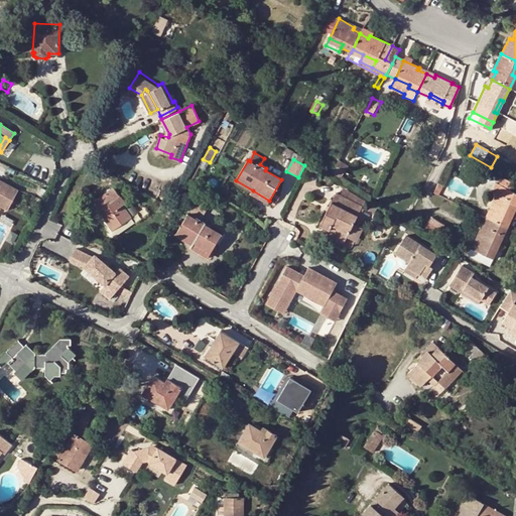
[(346,171),(337,166),(333,172),(341,178),(346,171)]
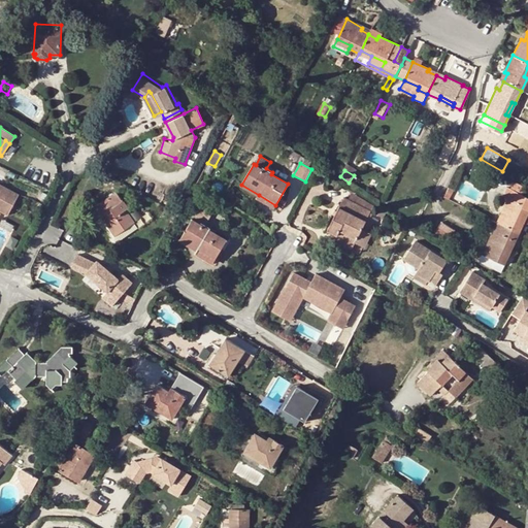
[(507,198),(501,215),(504,216),(500,224),(519,232),(524,222),(527,223),(527,197),(522,195),(526,188),(514,182),(510,189),(507,188),(503,196),(507,198)]
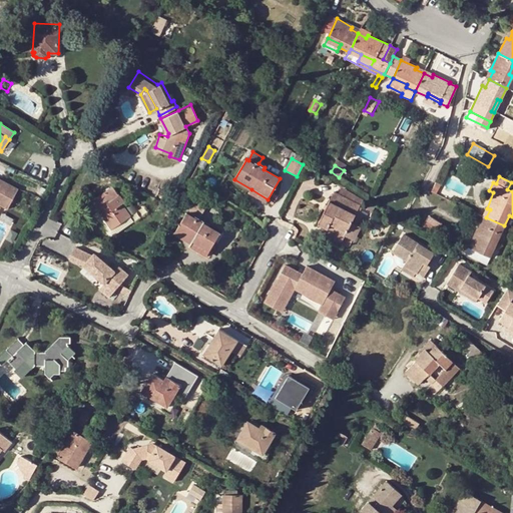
[(0,203),(10,209),(21,188),(0,177),(0,203)]
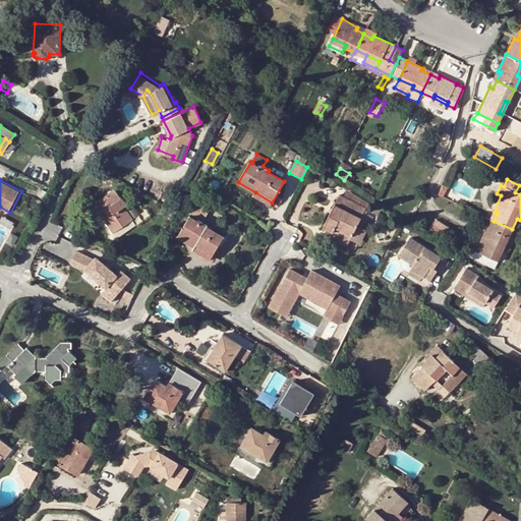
[(443,183),(439,193),(444,195),(448,186),(443,183)]
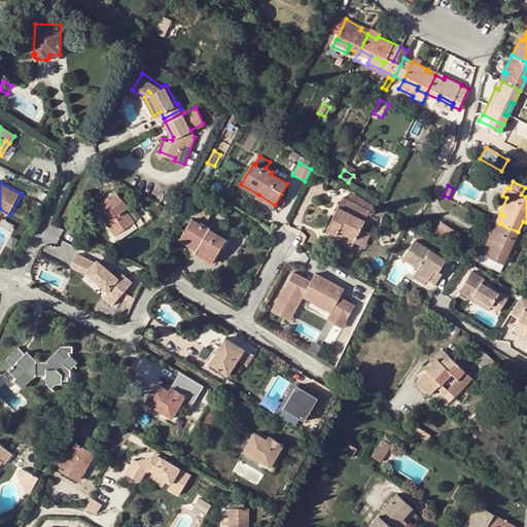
[(121,201),(116,191),(90,209),(97,219),(102,215),(115,235),(134,222),(134,221),(125,209),(128,207),(123,200),(121,201)]
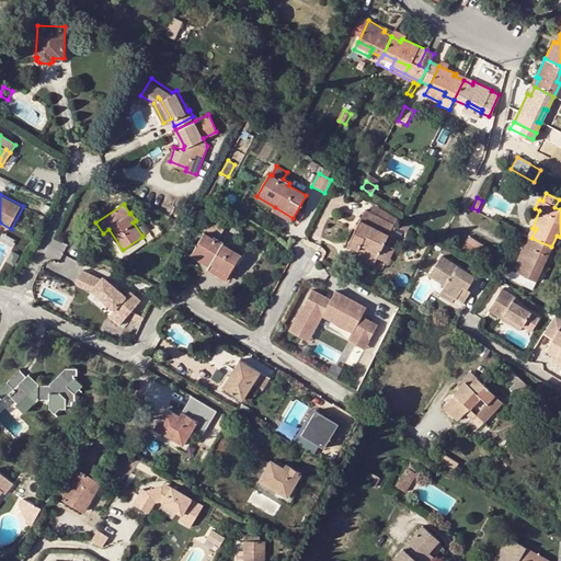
[(374,205),(370,212),(395,224),(396,220),(388,216),(389,214),(374,205)]
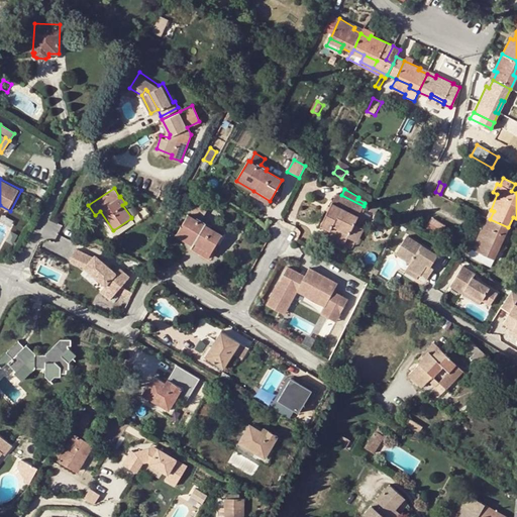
[(270,201),(253,191),(251,194),(269,204),(270,201)]
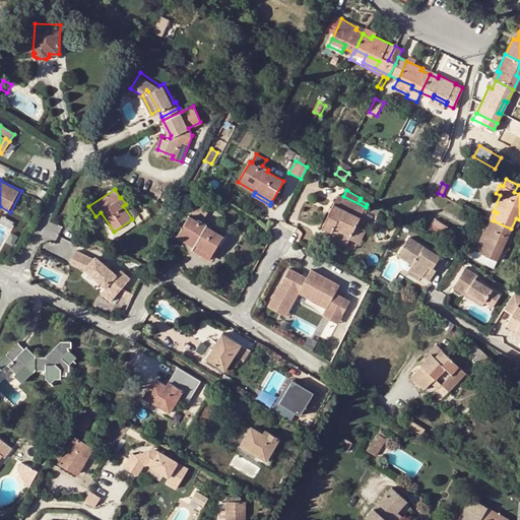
[(366,207),(343,196),(339,194),(323,223),(333,229),(332,231),(348,240),(349,239),(356,225),(366,207)]
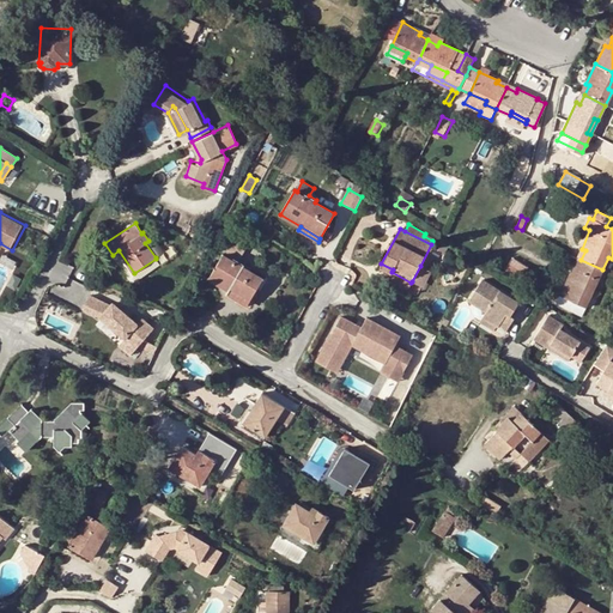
[(210,278),(228,290),(249,303),(263,278),(237,262),(249,244),(235,236),(210,278)]
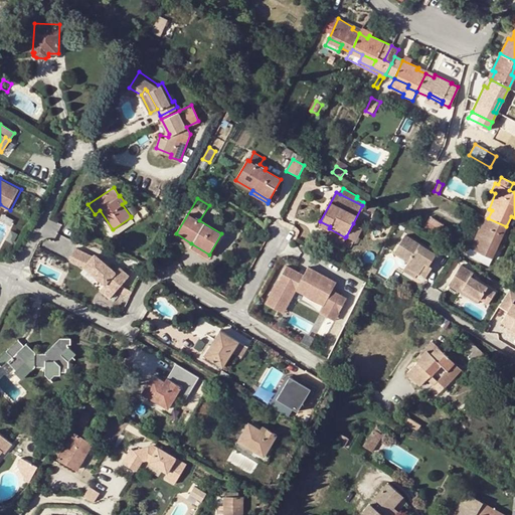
[(376,207),(368,202),(365,207),(384,219),(386,216),(374,210),(376,207)]
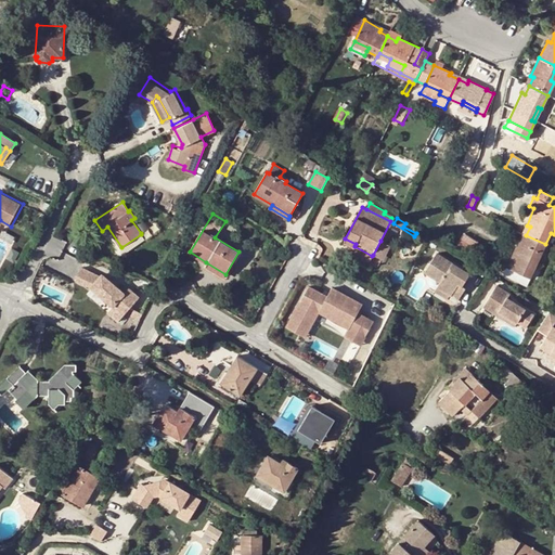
[(144,240),(141,234),(121,247),(107,227),(102,231),(117,253),(118,254),(121,254),(123,254),(124,254),(144,240)]
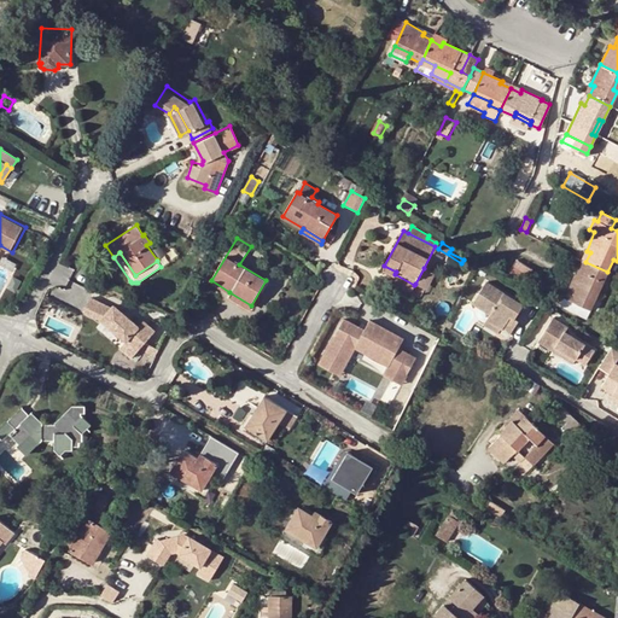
[(531,269),(516,260),(508,270),(524,281),(531,269)]
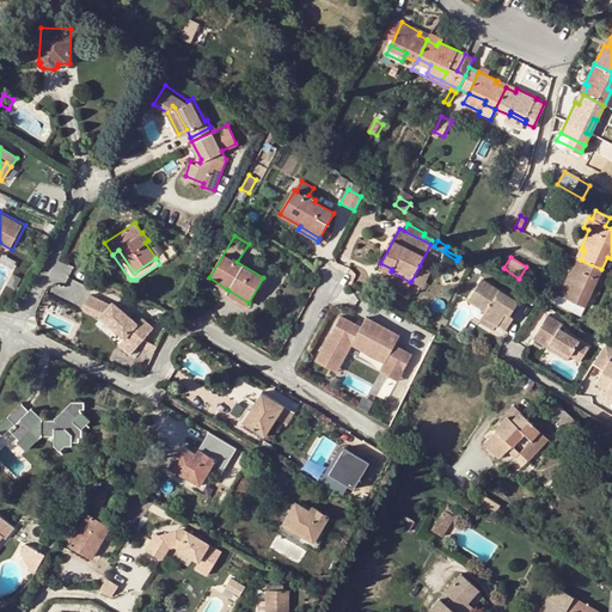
[(571,276),(580,259),(576,258),(569,275),(571,276)]
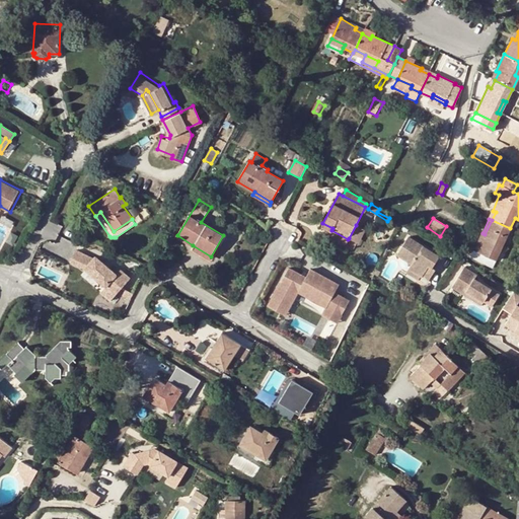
[(510,228),(492,220),(485,234),(483,233),(483,234),(471,257),(484,265),(488,255),(494,258),(500,244),(503,246),(510,228)]
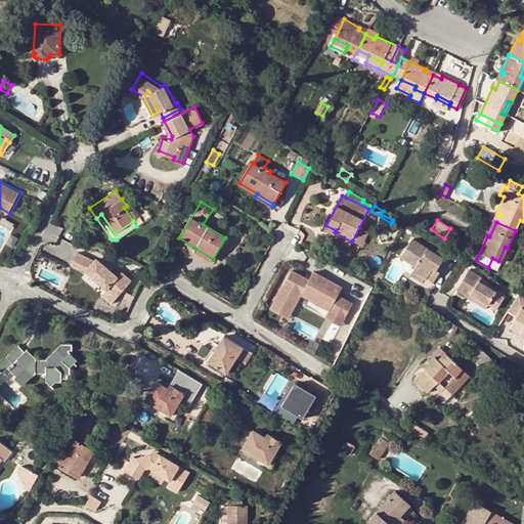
[(336,230),(325,225),(324,228),(334,233),(335,232),(336,230)]
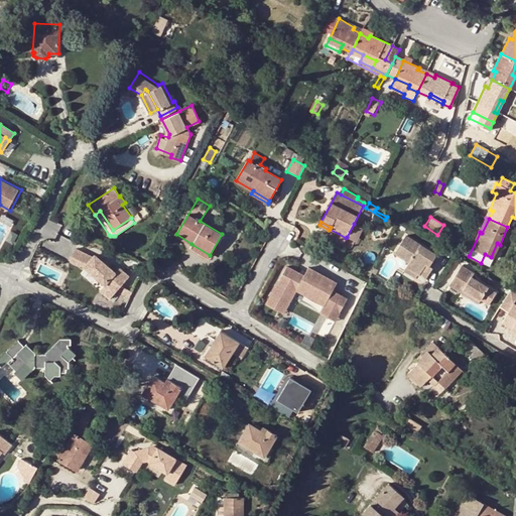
[(354,224),(347,237),(357,242),(364,229),(354,224)]
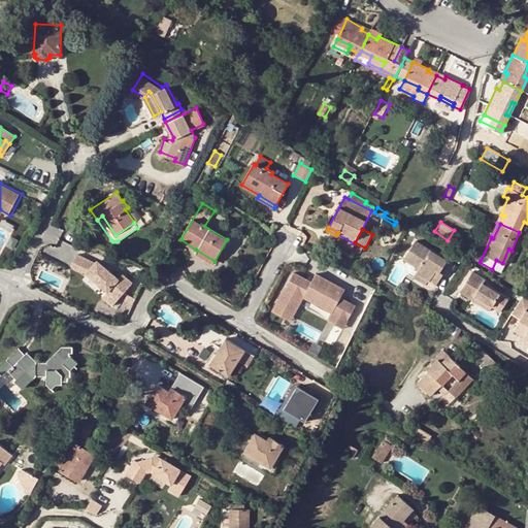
[(352,248),(354,243),(337,234),(336,235),(334,239),(352,248)]
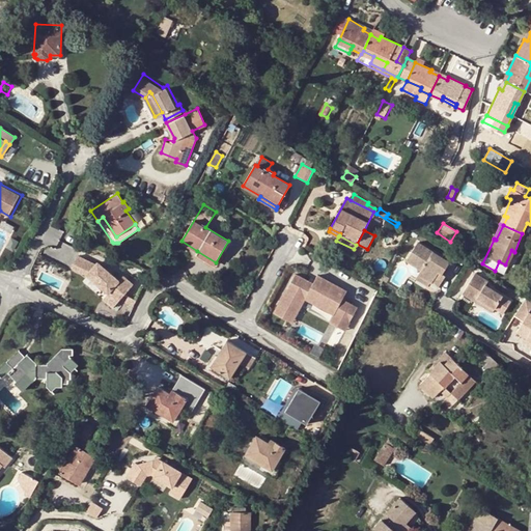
[(422,272),(420,276),(432,285),(439,289),(447,278),(444,276),(450,264),(418,244),(408,261),(422,272)]
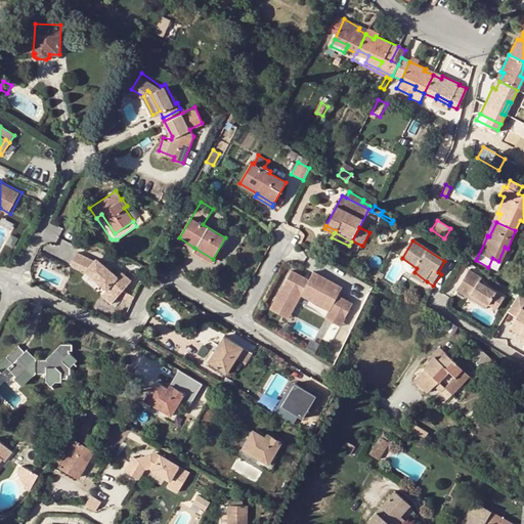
[(497,270),(508,249),(505,247),(498,261),(492,258),(488,267),(497,270)]
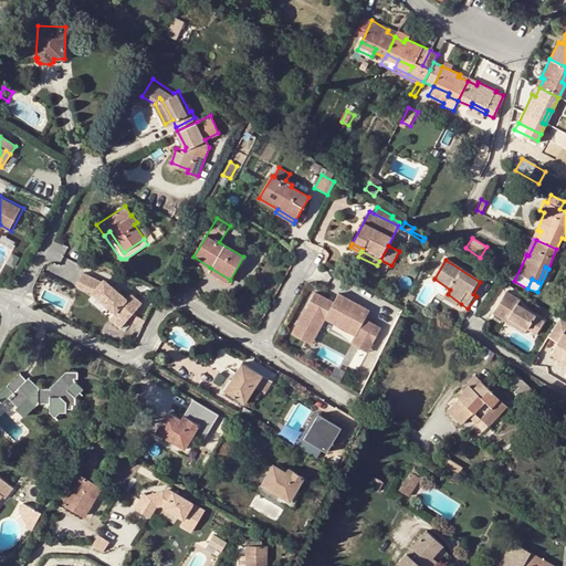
[(230,280),(210,268),(209,271),(228,283),(230,280)]
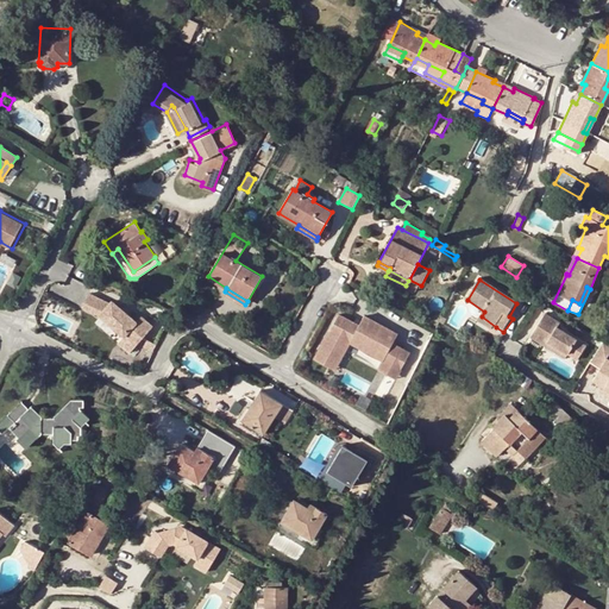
[(142,315),(137,321),(112,300),(111,302),(89,293),(82,306),(100,314),(124,336),(118,341),(130,352),(154,326),(142,315)]
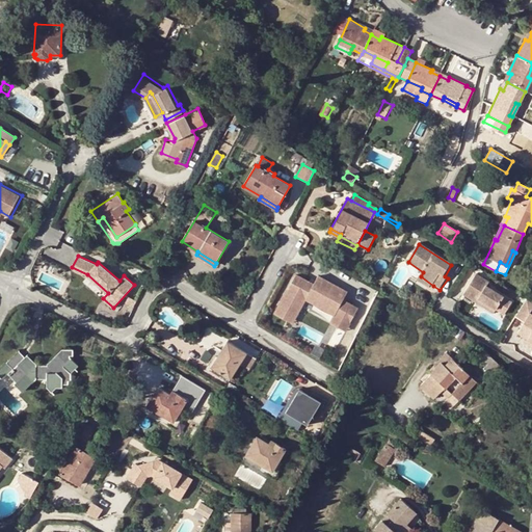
[(306,298),(335,315),(350,322),(357,308),(343,299),(347,291),(323,278),(319,287),(313,284),(295,274),(277,309),(295,318),(306,298)]
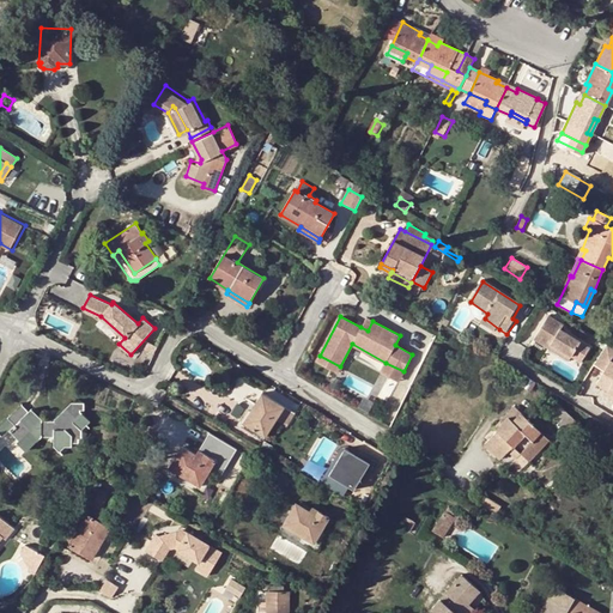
[(368,331),(372,321),(366,317),(360,327),(368,331)]
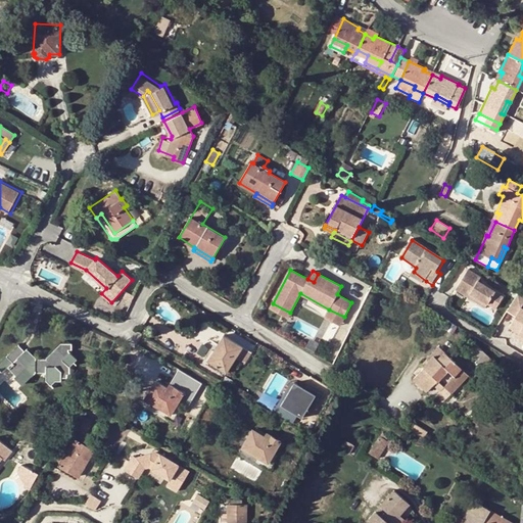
[(457,290),(466,296),(469,292),(489,305),(497,311),(506,298),(479,282),(482,279),(469,271),(457,290)]
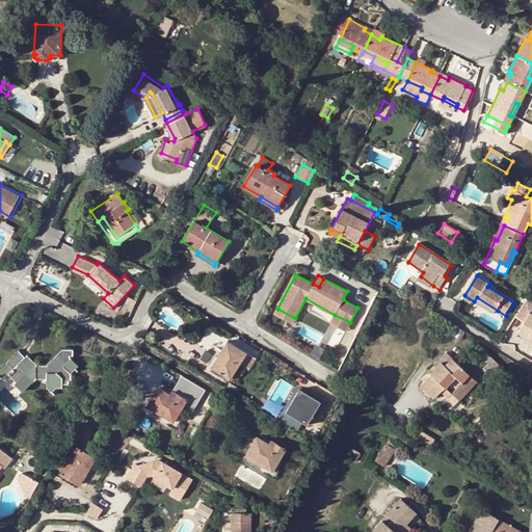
[(433,286),(421,276),(415,286),(428,294),(433,286)]
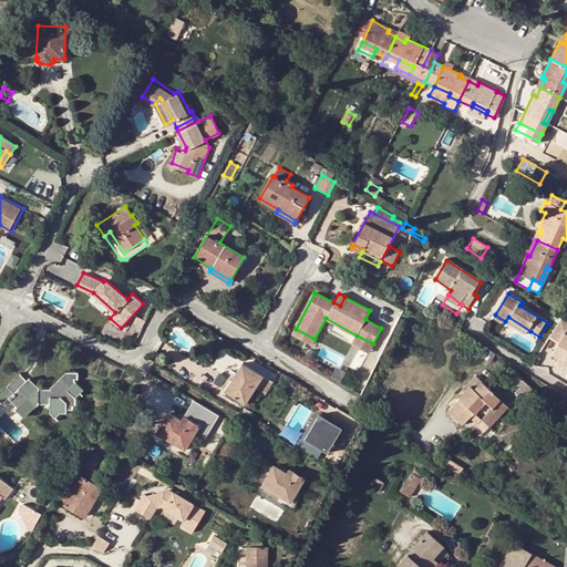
[(141,331),(146,319),(137,316),(134,321),(138,323),(136,329),(141,331)]
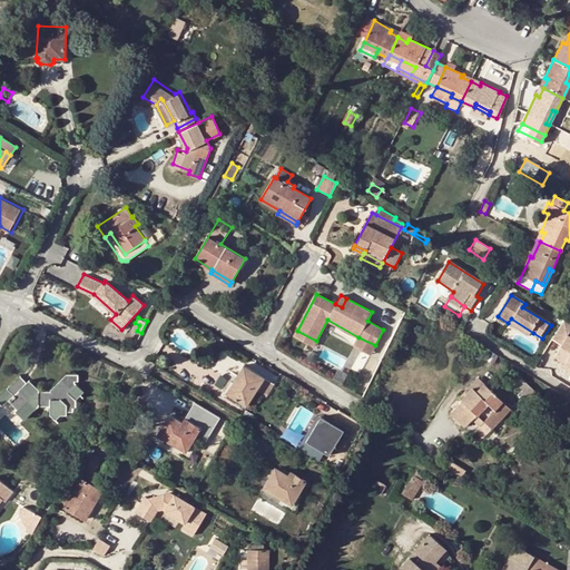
[(511,318),(508,323),(530,337),(533,333),(511,318)]
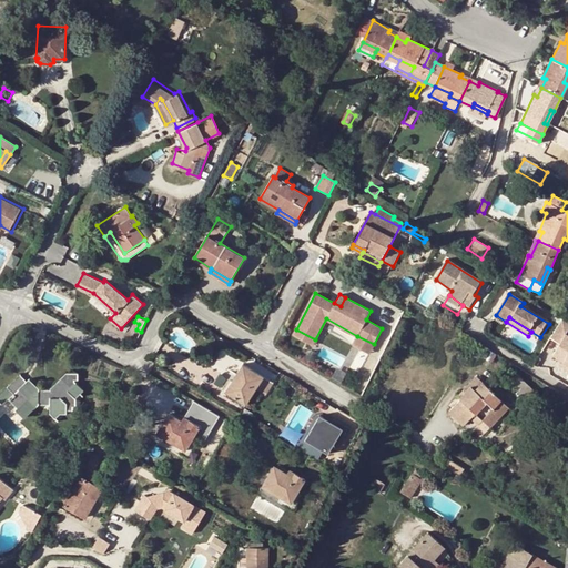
[(312,345),(315,340),(296,330),(293,335),(312,345)]
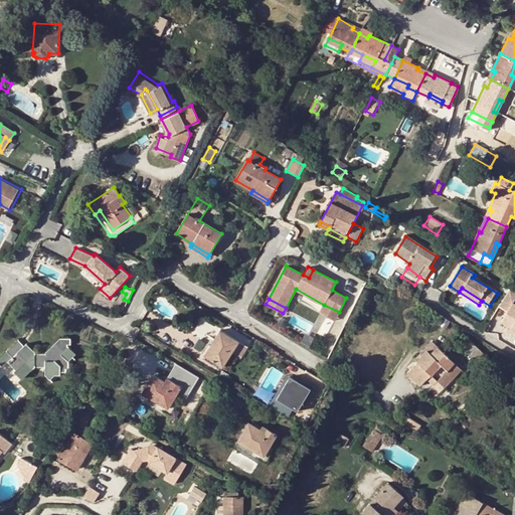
[(508,332),(514,336),(514,304),(513,303),(501,322),(510,328),(508,332)]
